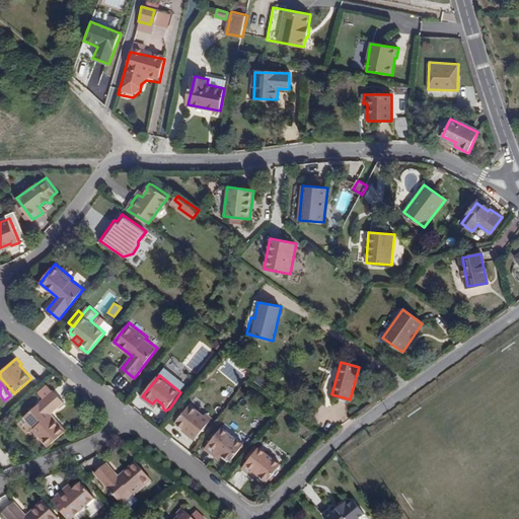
[(54,390),(25,416),(35,427),(33,429),(49,446),(67,431),(52,414),(65,402),(54,390)]
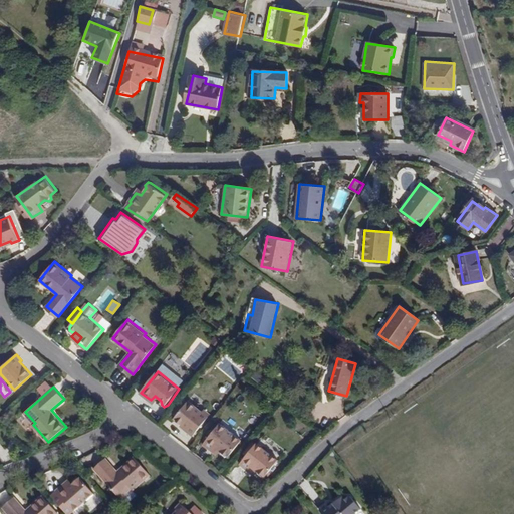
[(189,401),(176,417),(190,429),(188,431),(194,435),(209,416),(189,401)]
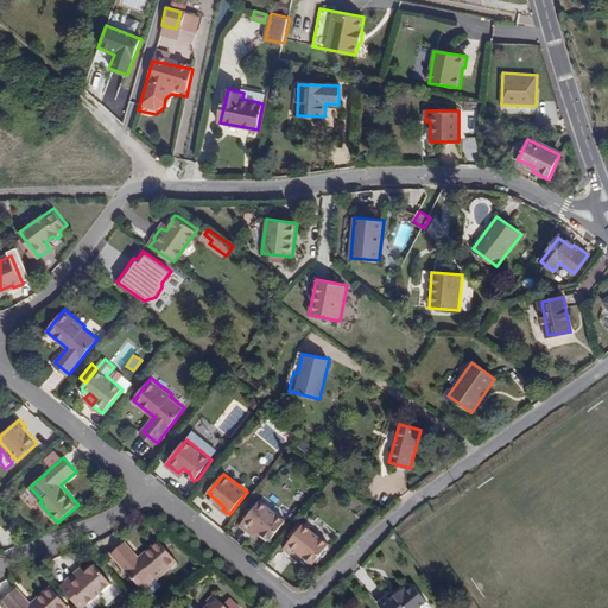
[(261,500),(241,525),(252,533),(257,527),(265,534),(265,539),(268,540),(273,539),(286,520),(261,500)]
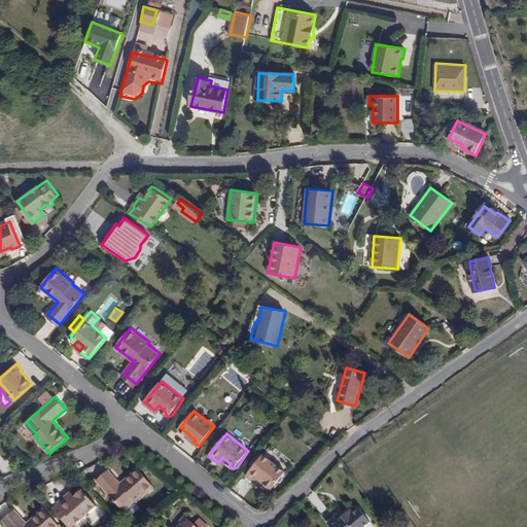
[(264,455),(247,476),(256,483),(260,479),(267,484),(268,488),(271,490),(274,488),(286,471),(264,455)]
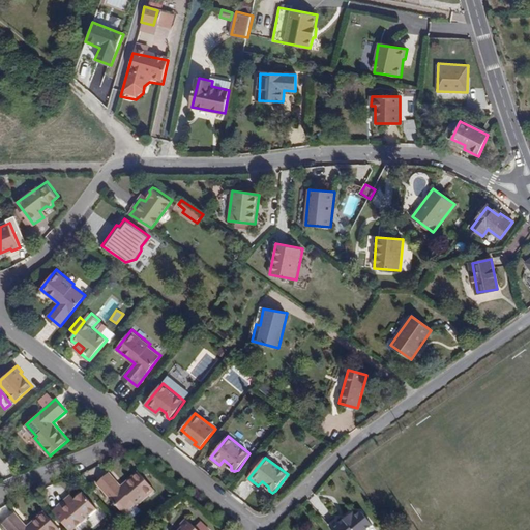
[(98,483),(124,513),(136,504),(138,505),(155,490),(139,471),(122,487),(111,473),(98,483)]
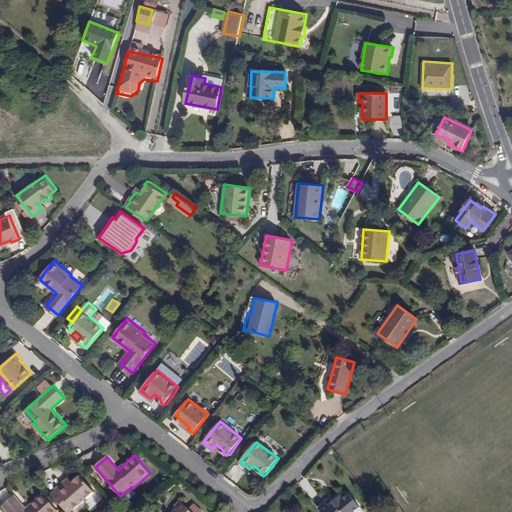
[(65,482),(51,494),(67,511),(72,508),(73,510),(94,492),(80,476),(78,476),(75,479),(75,481),(70,485),(65,482)]
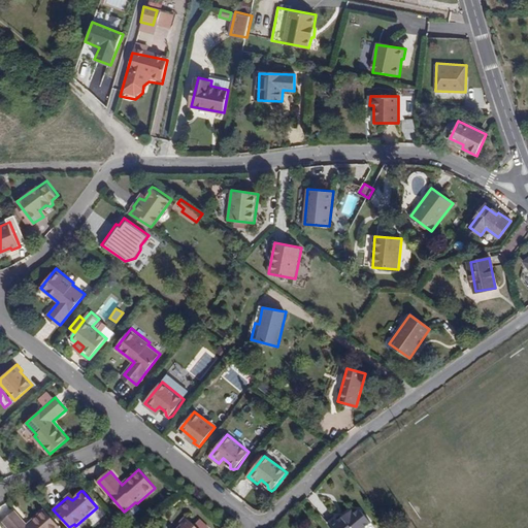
[(342,514),(329,525),(331,527),(365,527),(377,518),(366,504),(361,508),(359,505),(345,517),(342,514)]
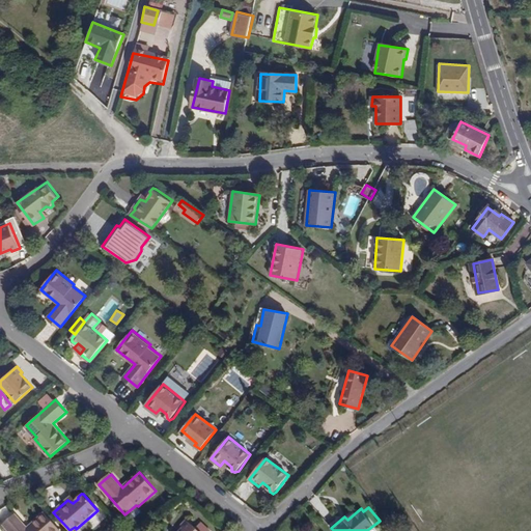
[(16,514),(3,525),(8,530),(60,530),(61,530),(45,512),(27,528),(16,514)]
